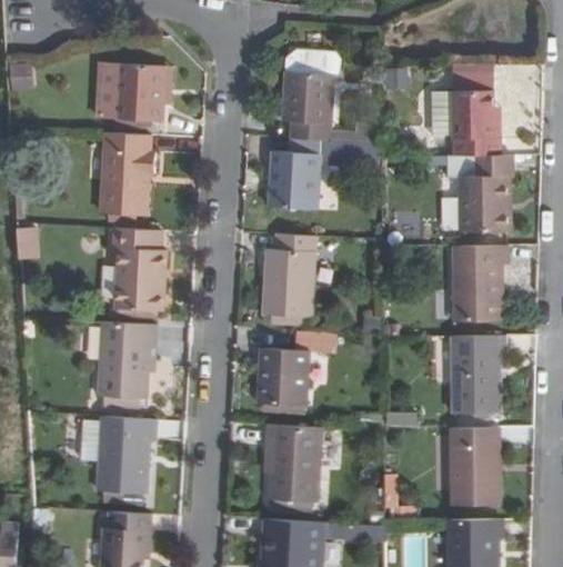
[(284,56),(283,69),(331,71),(337,71),(337,55),(332,49),(294,47),(284,56)]
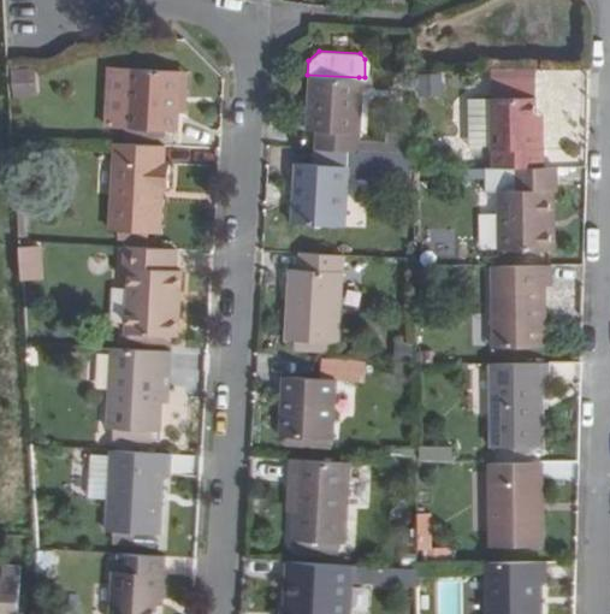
[(122,128),(173,130),(175,111),(176,71),(125,68),(122,128)]
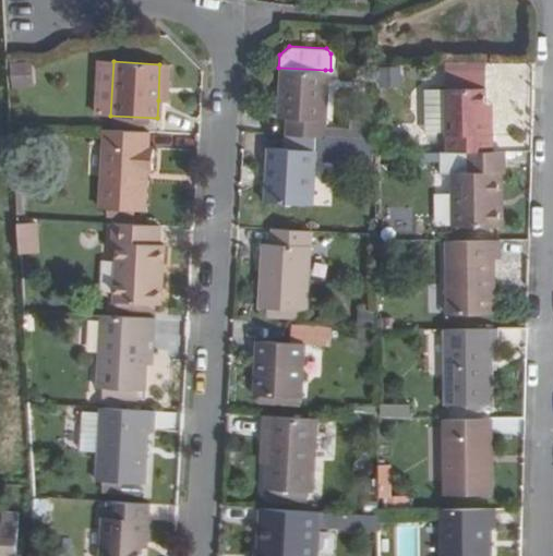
[(32,62),(9,63),(10,88),(33,86),(32,62)]
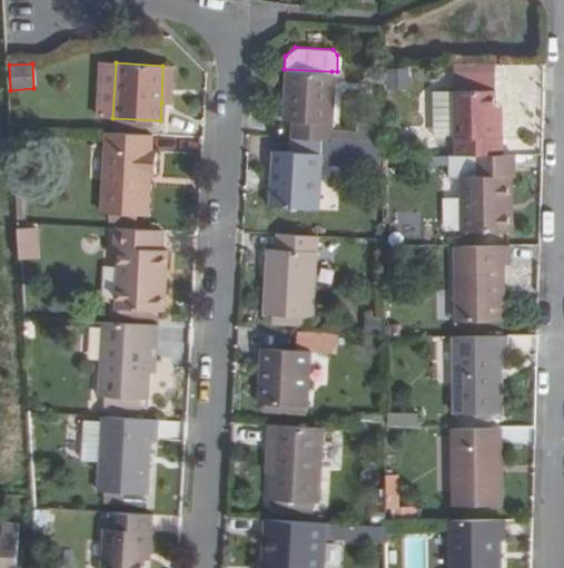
[(170,66),(162,66),(161,103),(169,103),(170,66)]
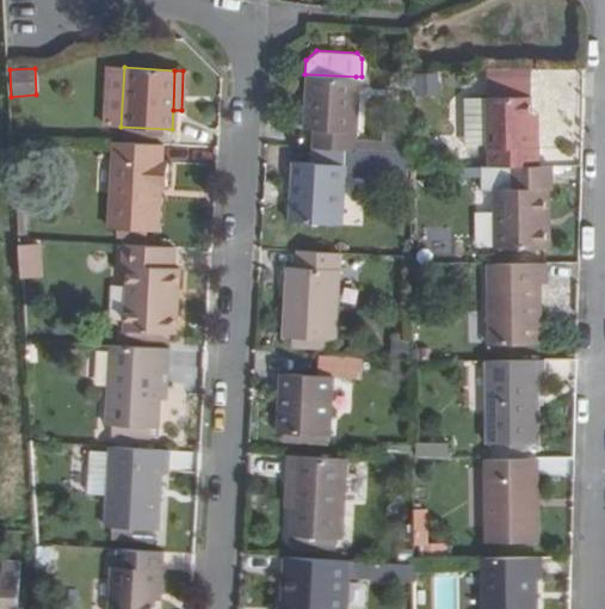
[(437,71),(413,72),(414,94),(438,93),(437,71)]
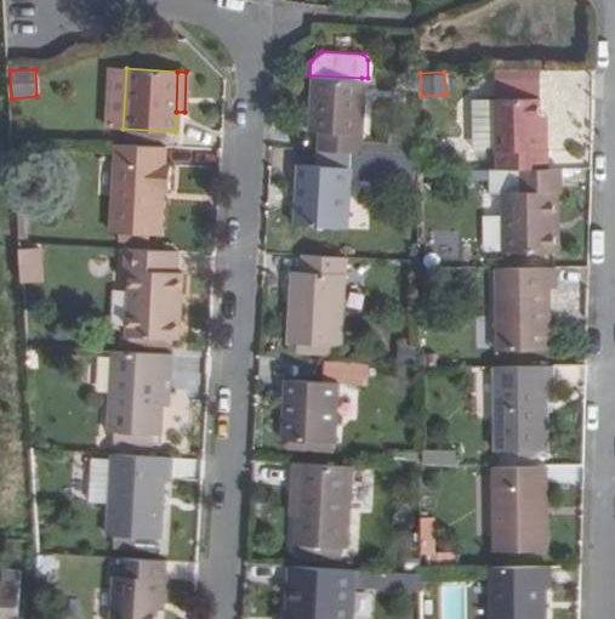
[(306,130),(317,130),(315,148),(346,151),(358,151),(358,138),(362,78),(309,75),(306,130)]
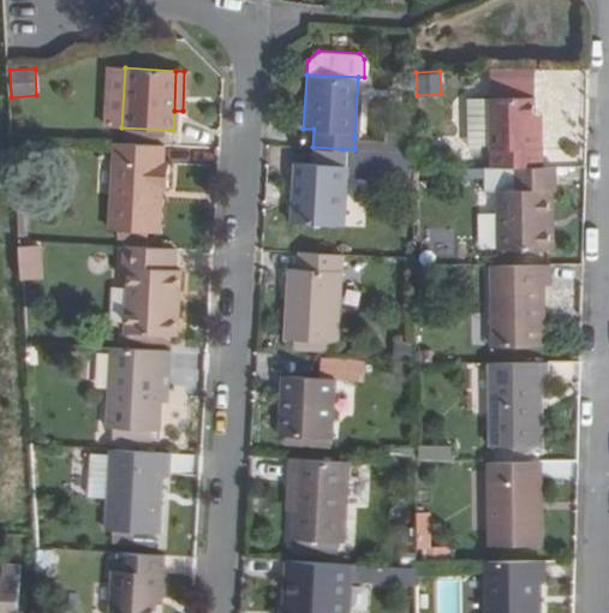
[(531,76),(491,76),(491,95),(531,95),(531,76)]
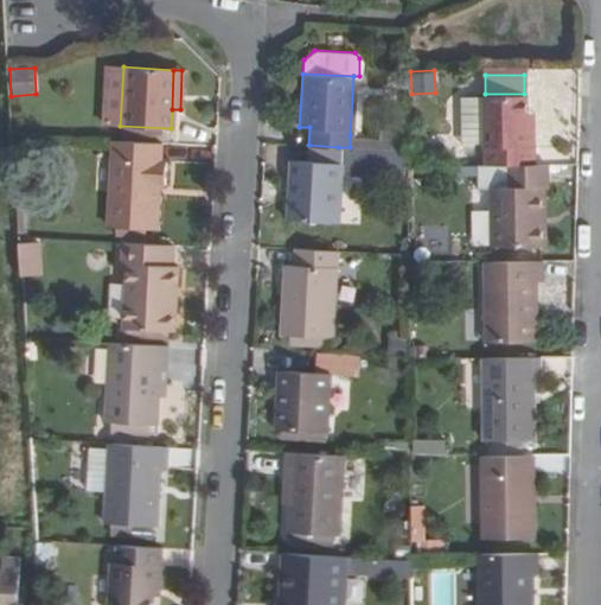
[(484,94),(460,94),(460,140),(484,140),(484,94)]
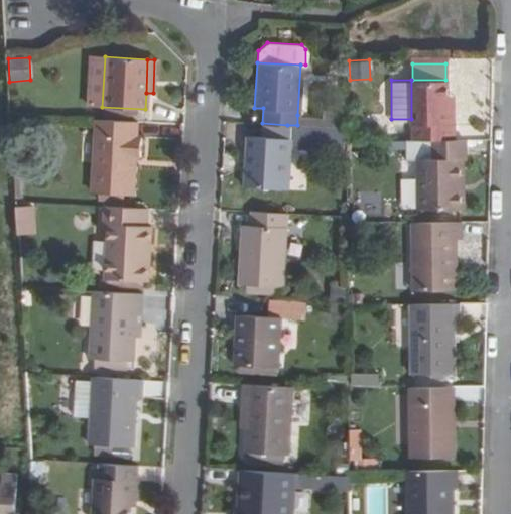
[(412,80),(411,80),(411,119),(411,139),(432,138),(455,139),(455,122),(449,122),(449,80),(445,80),(412,80)]
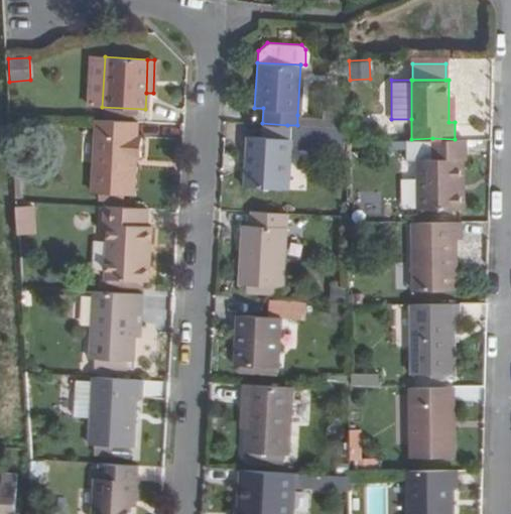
[(322,117),(297,115),(297,125),(344,128),(343,110),(324,108),(322,117)]
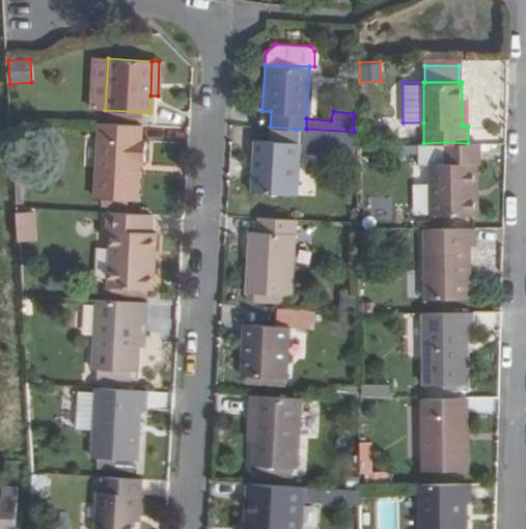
[(143,140),(139,140),(140,124),(97,122),(92,198),(100,199),(127,200),(131,200),(133,161),(142,162),(143,140)]
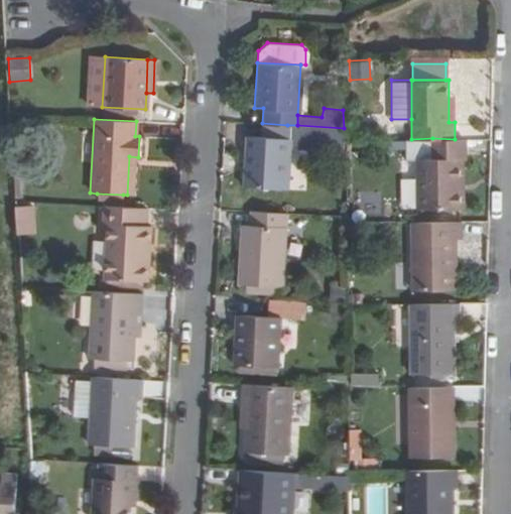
[(241,185),(285,187),(287,137),(245,135),(241,185)]
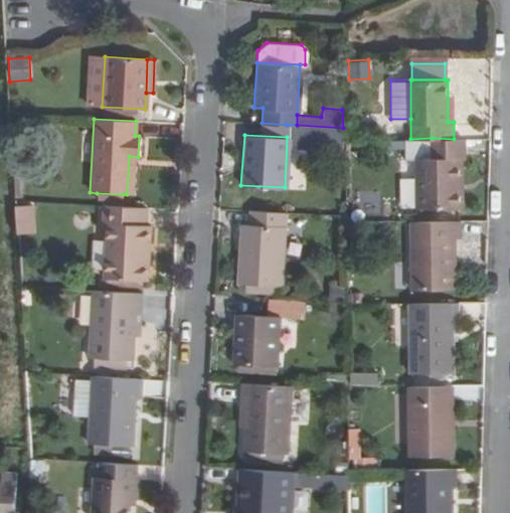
[(460,159),(464,158),(464,139),(454,139),(432,138),(431,156),(416,156),(416,206),(461,206),(460,159)]
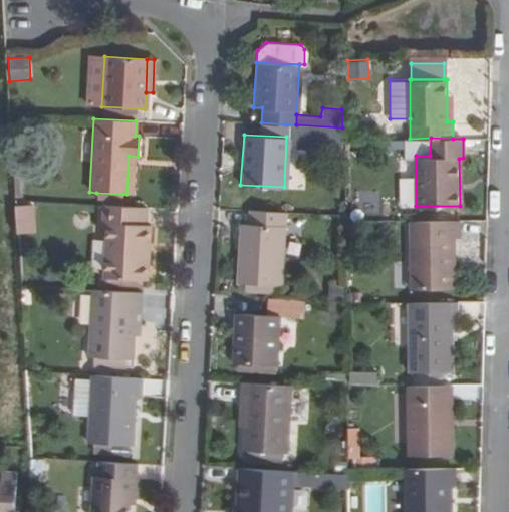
[(122,194),(96,193),(96,200),(122,201),(122,194)]
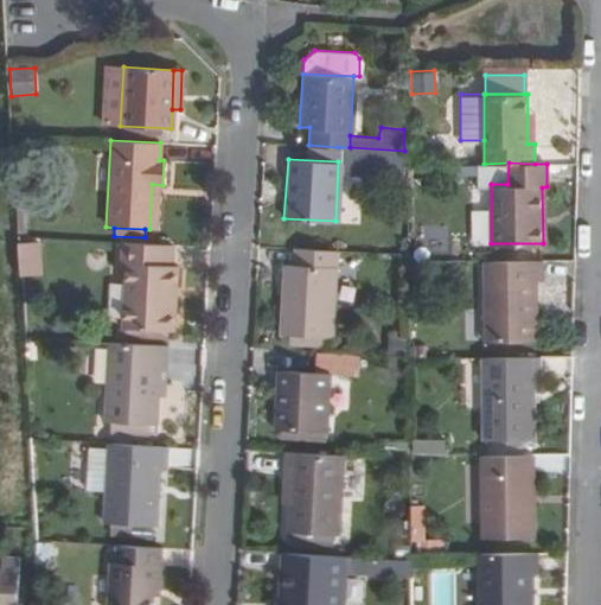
[(39,242),(18,243),(19,275),(42,274),(39,242)]
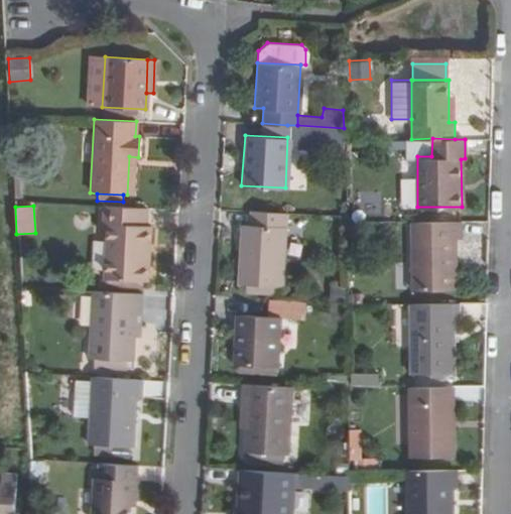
[(149,228),(144,228),(145,210),(103,208),(101,227),(107,227),(104,282),(140,283),(147,284),(149,228)]
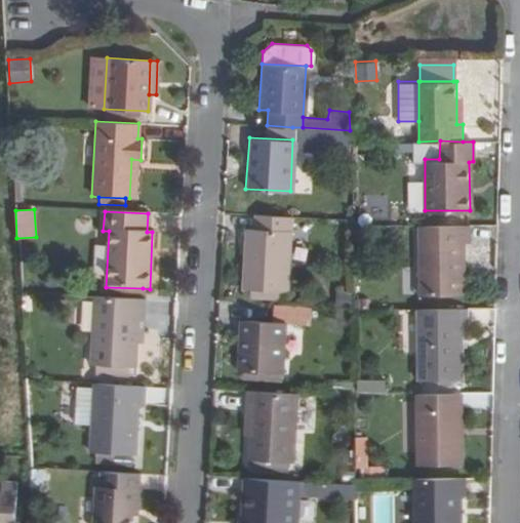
[(285,292),(288,229),(289,217),(253,214),(252,229),(244,228),(240,289),(285,292)]
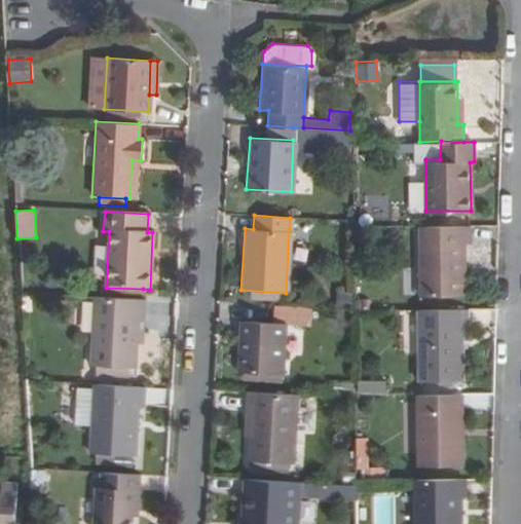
[(464,245),(469,245),(469,227),(419,227),(419,297),(464,297),(464,245)]
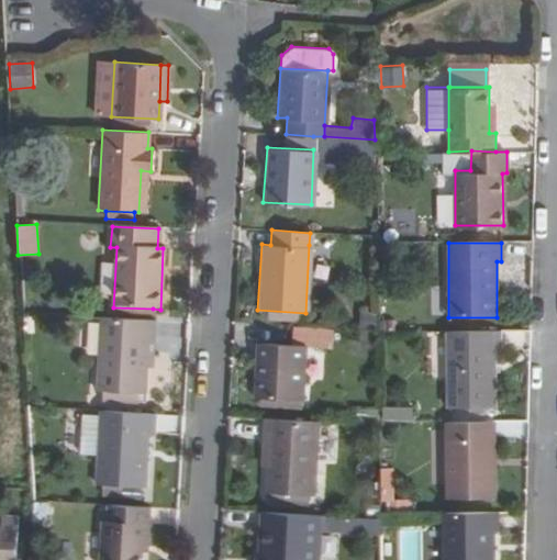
[(153,309),(113,308),(113,314),(153,316),(153,309)]
